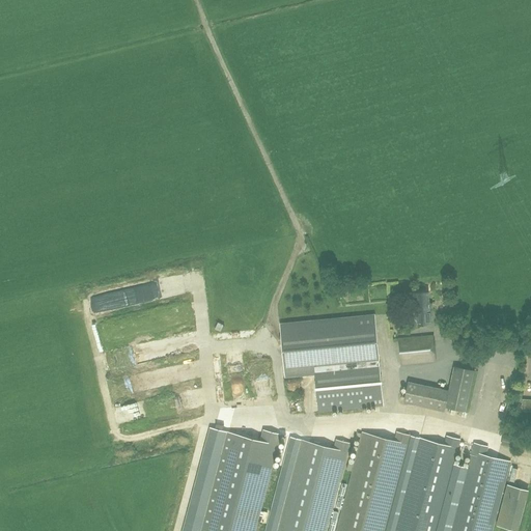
[(117,304),(115,291),(101,294),(104,307),(117,304)]
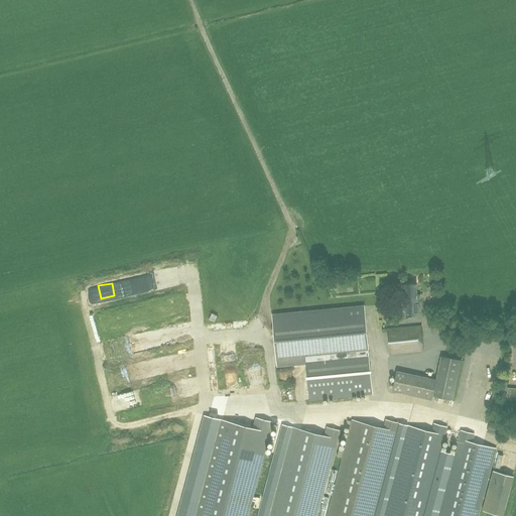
[(416,283),(403,284),(405,315),(421,314),(420,297),(417,297),(416,283)]
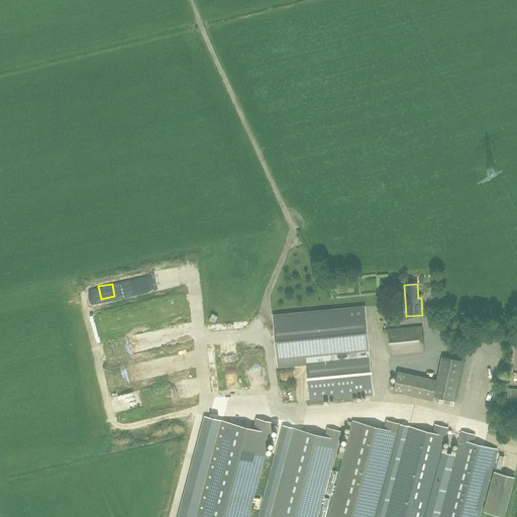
[(193,295),(195,301),(204,298),(202,292),(193,295)]
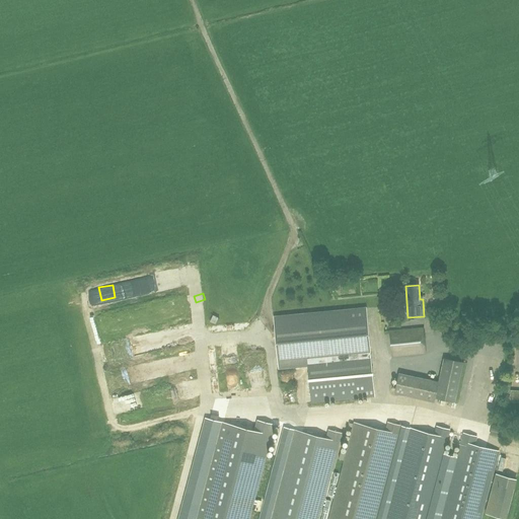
[(375,396),(367,308),(274,318),(279,369),(307,366),(311,402),(375,396)]
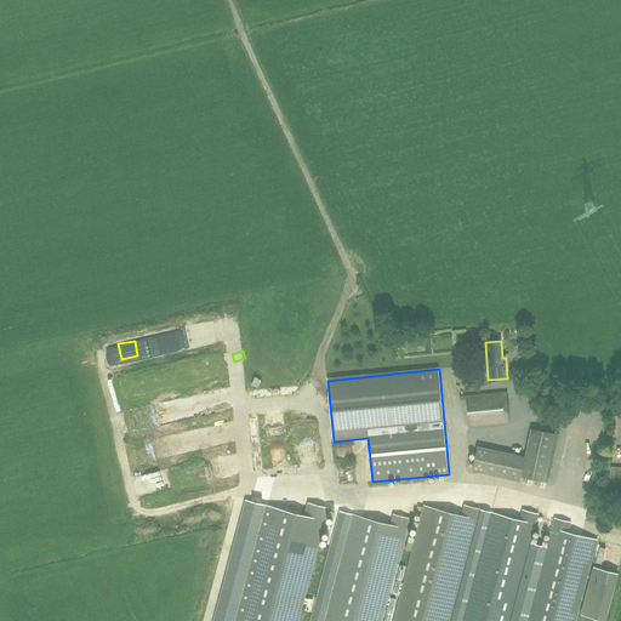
[(511,421),(507,392),(466,397),(469,426),(511,421)]
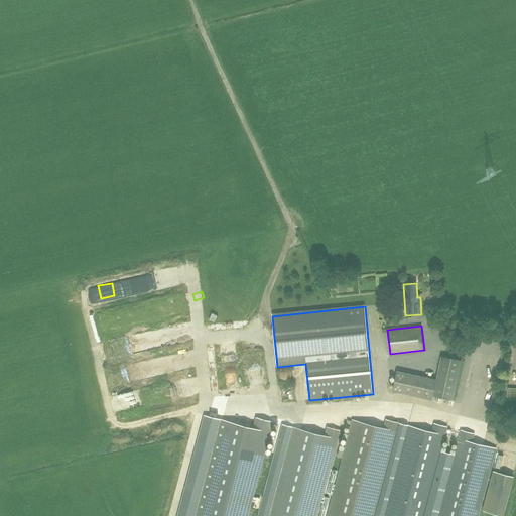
[(441,356),(436,380),(397,371),(392,391),(432,399),(433,395),(453,400),(461,360),(441,356)]
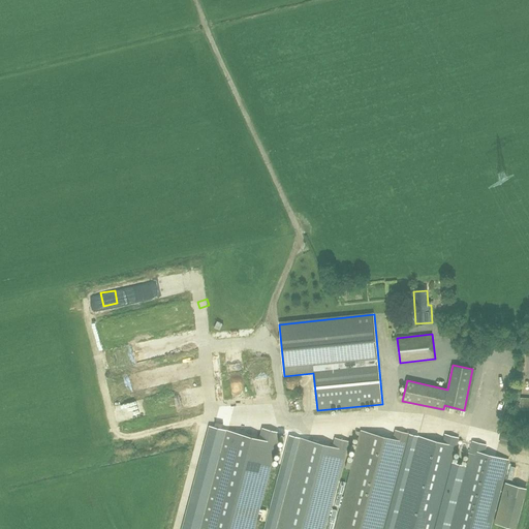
[(528,398),(520,398),(519,409),(528,409),(528,398)]
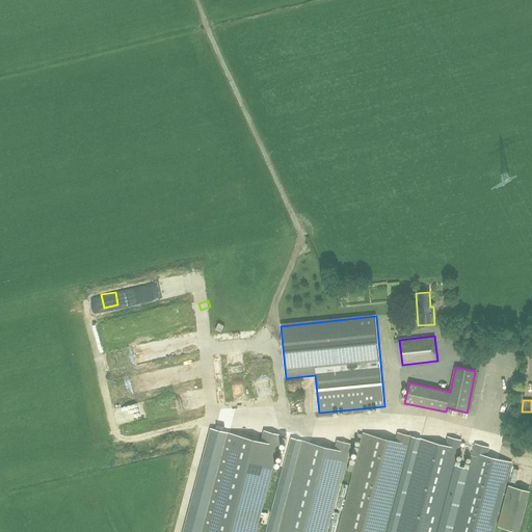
[(155,403),(128,402),(127,414),(155,415),(155,403)]
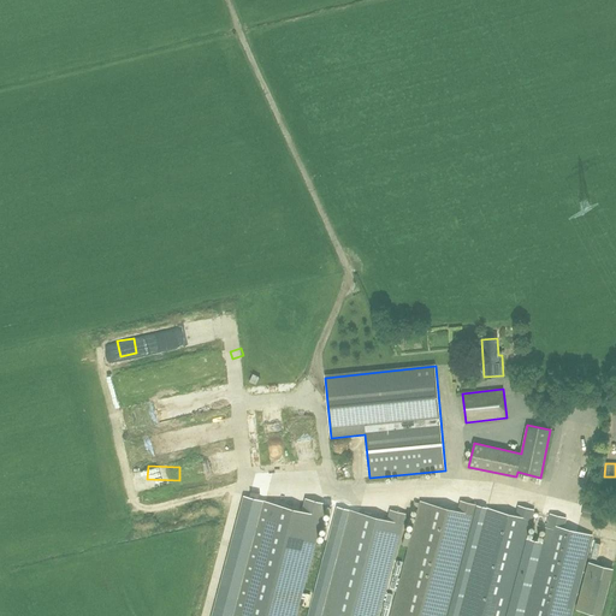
[(579,480),(575,495),(587,497),(591,483),(579,480)]
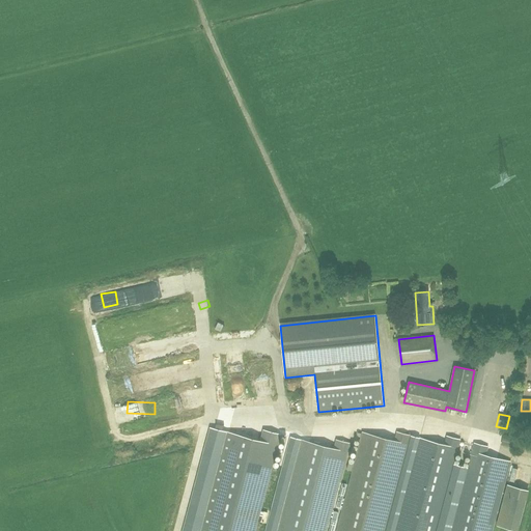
[(254,530),(280,435),(263,430),(261,441),(228,431),(201,530),(254,530)]
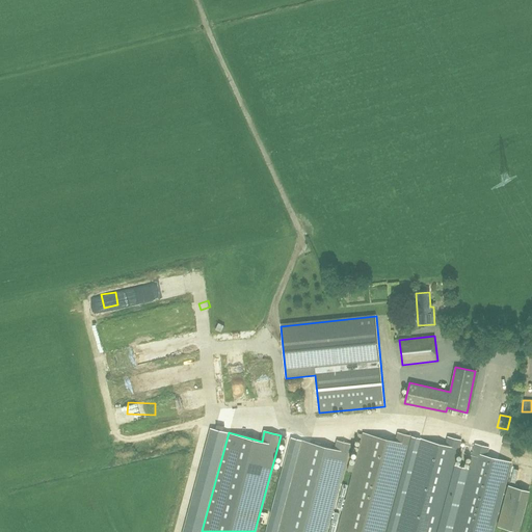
[(387,531),(409,446),(415,447),(418,437),(399,432),(397,442),(365,432),(338,531),(387,531)]
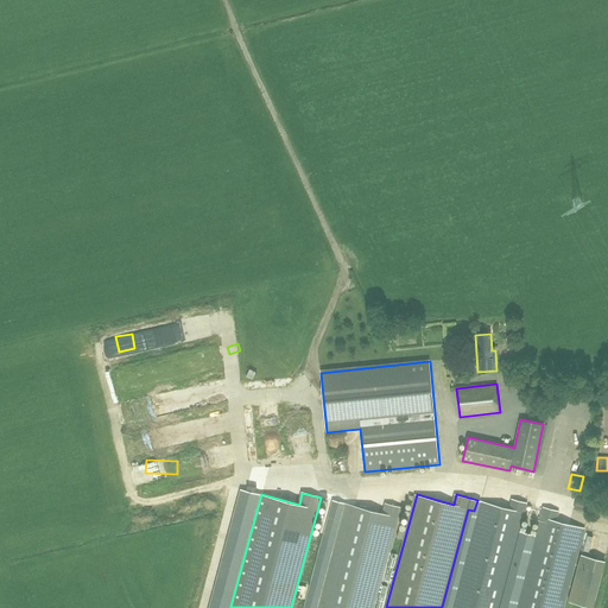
[(574,508),(587,512),(589,501),(576,498),(574,508)]
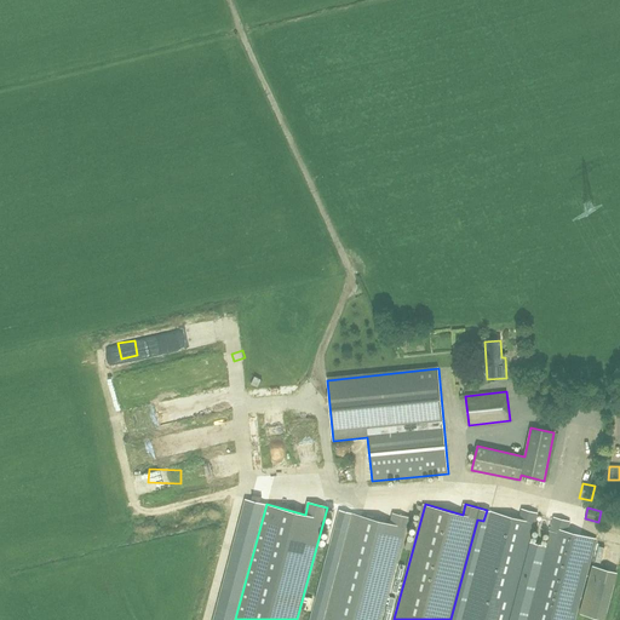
[(520,518),(491,511),(461,619),(509,619),(537,512),(522,509),(520,518)]
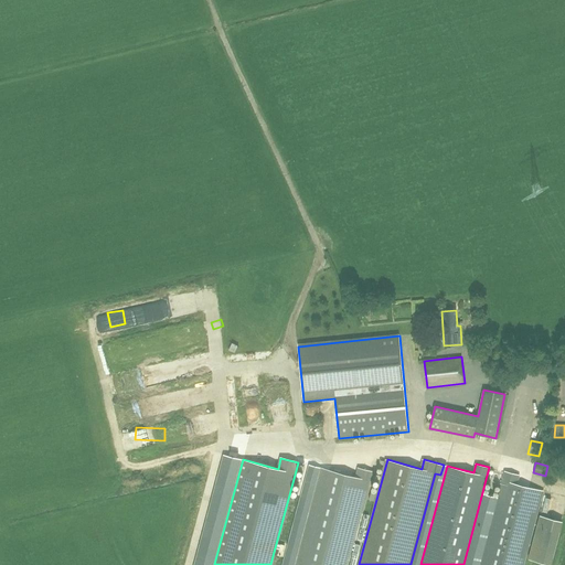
[(347,564),(372,471),(359,468),(356,477),(321,468),(295,564),(347,564)]
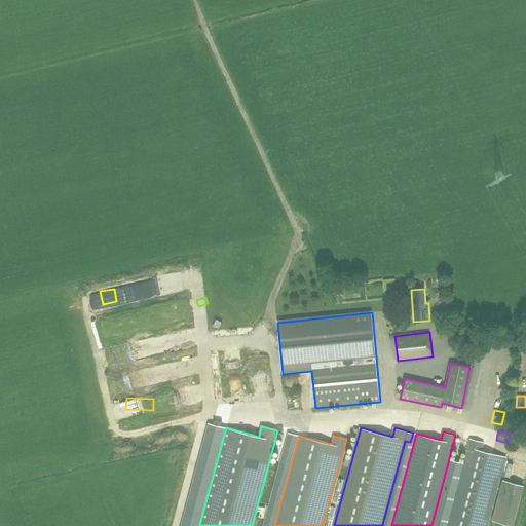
[(447,525),(486,525),(504,457),(481,451),(483,442),(471,439),(447,525)]
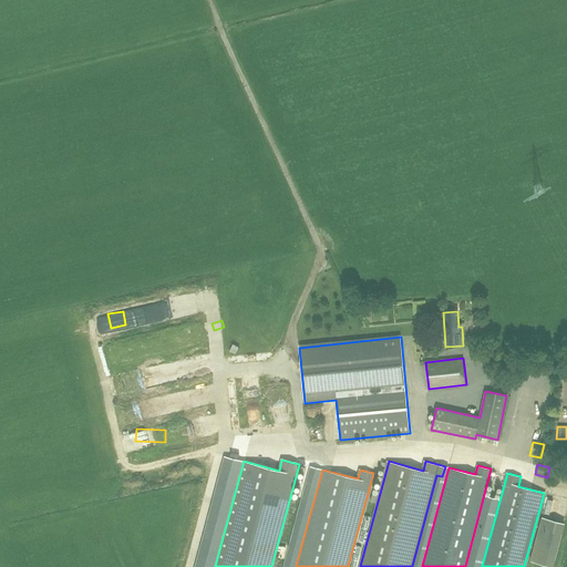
[(531,560),(553,566),(564,523),(542,517),(531,560)]
